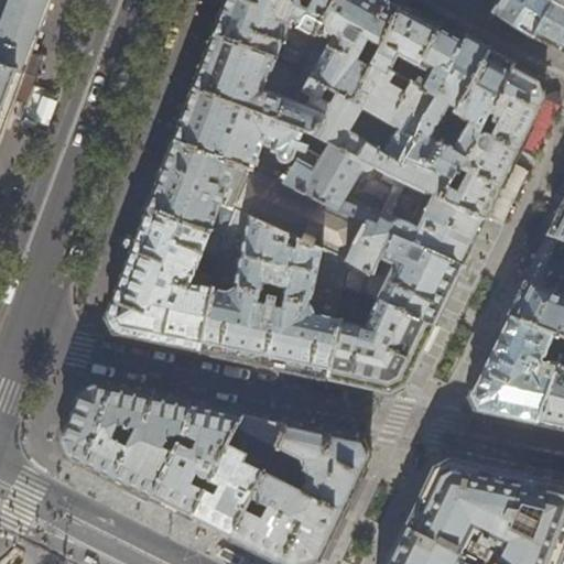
[(0,0),(0,58),(23,67),(49,0),(0,0)]
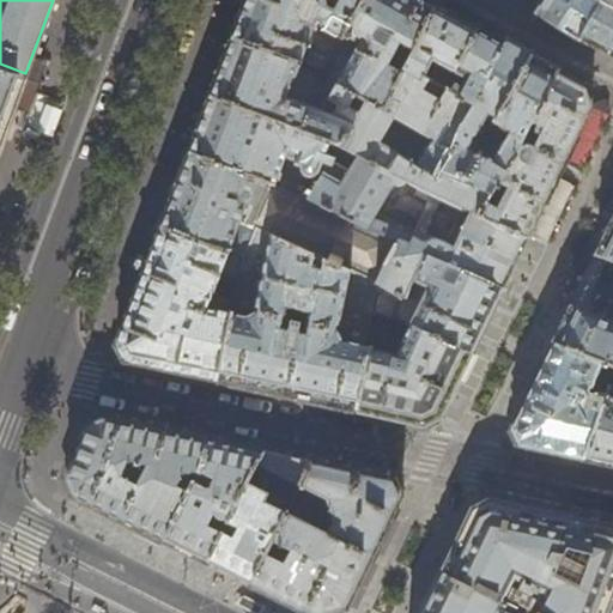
[(229,0),(218,30),(234,36),(247,0),(229,0)]
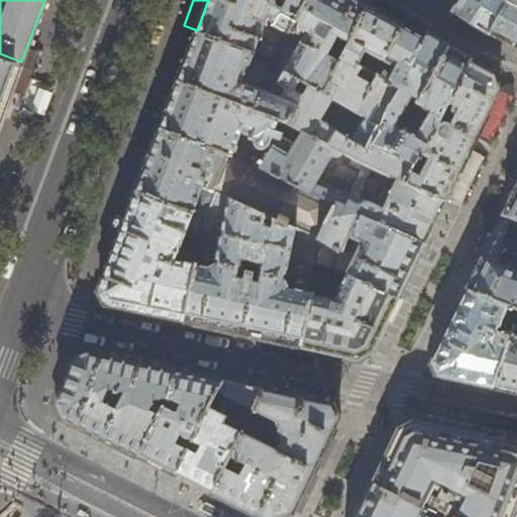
[(208,0),(197,30),(197,31),(273,60),(280,47),(257,37),(266,17),(269,18),(274,23),(290,30),(306,0),(208,0)]
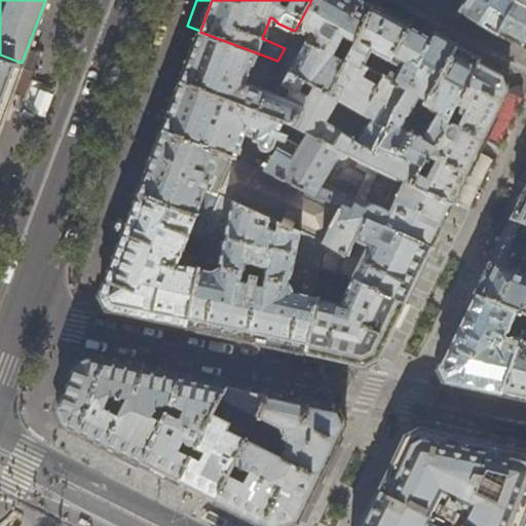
[(363,0),(311,0),(295,31),(289,41),(283,38),(280,44),(286,46),(285,48),(277,61),(270,75),(292,87),(292,94),(305,103),(292,124),(306,130),(334,145),(341,132),(351,138),(384,76),(373,70),(364,65),(362,68),(346,59),(372,5),(363,0)]
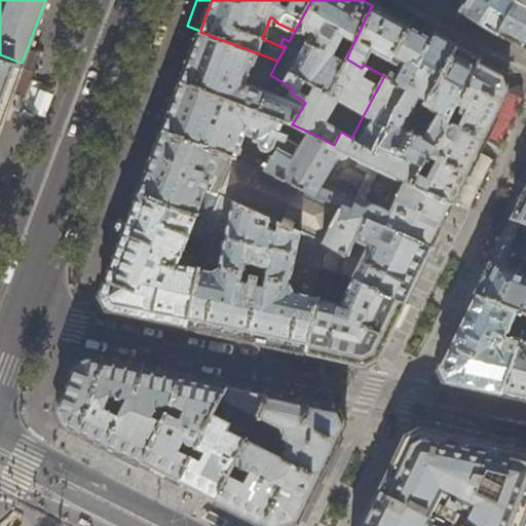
[(514,0),(467,0),(461,11),(480,24),(496,33),(514,0)]
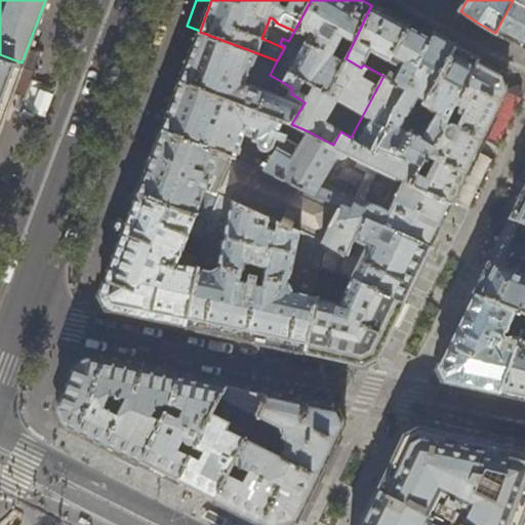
[(524,48),(524,0),(513,0),(495,33),(510,41),(524,48)]
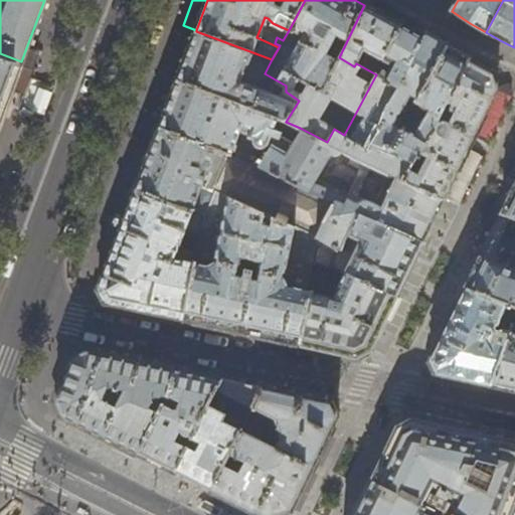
[(380,14),(364,5),(339,57),(354,66),(356,63),(365,68),(374,53),(381,57),(400,24),(380,14)]
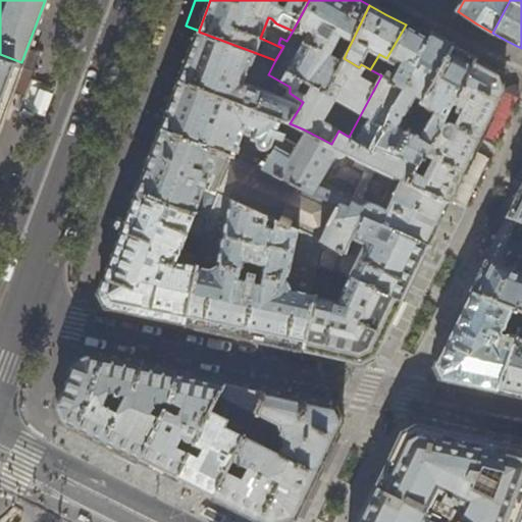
[(424,35),(406,24),(386,58),(379,54),(370,69),(381,75),(403,88),(428,37),(424,35)]
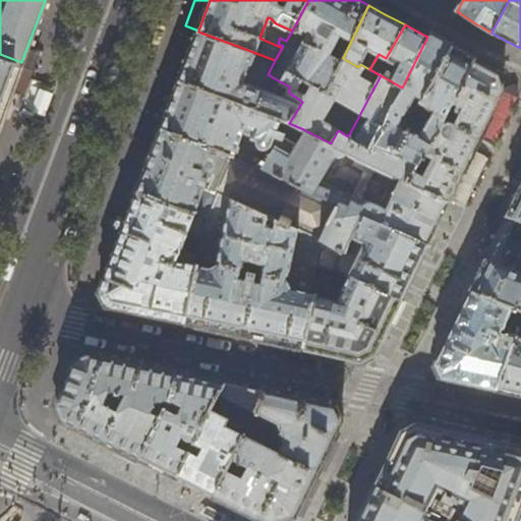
[(182,74),(179,82),(280,119),(289,123),(302,102),(289,93),(289,87),(268,74),(275,60),(198,32),(182,74)]
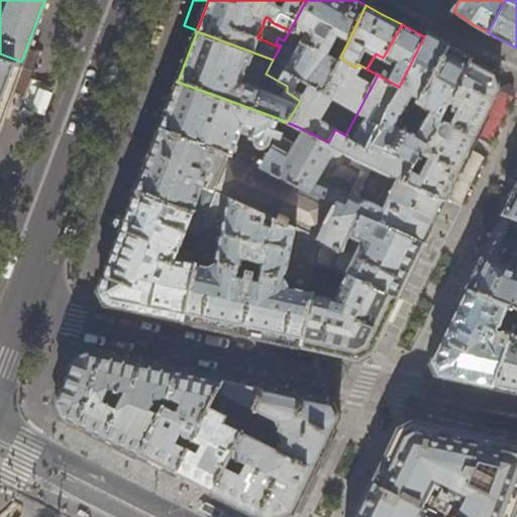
[(427,32),(424,36),(399,87),(378,75),(345,135),(369,148),(375,140),(414,159),(437,124),(439,121),(443,111),(470,62),(472,57),(457,49),(439,38),(427,32)]
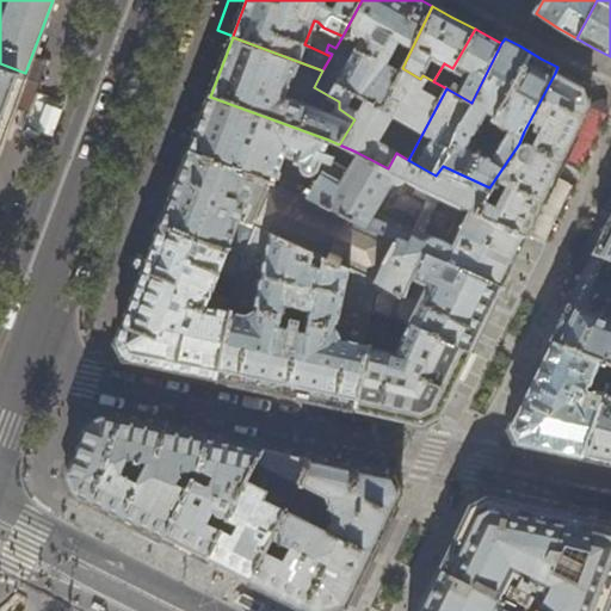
[(0,141),(25,73),(0,63),(0,141)]
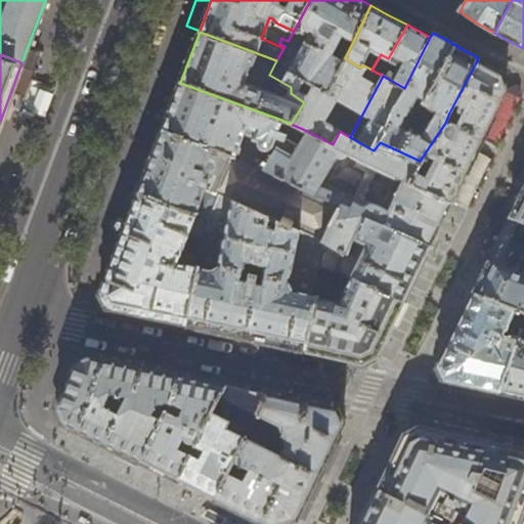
[(492,72),(476,62),(449,113),(460,118),(456,123),(454,122),(452,122),(449,122),(447,124),(445,123),(443,126),(420,161),(408,183),(450,203),(477,149),(505,90),(500,76),(492,72)]
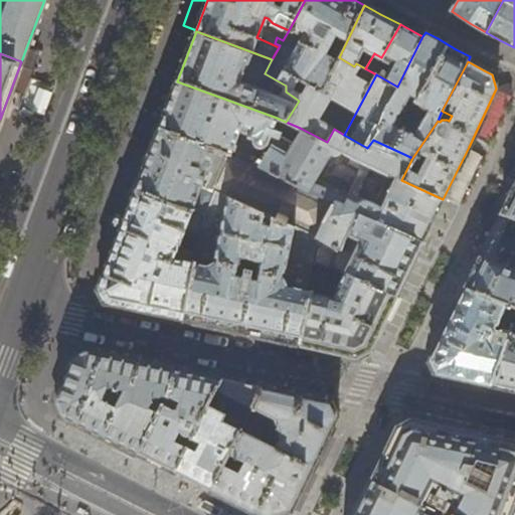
[(174,90),(159,129),(273,174),(292,141),(284,137),(277,137),(270,134),(277,118),(177,81),(174,90)]
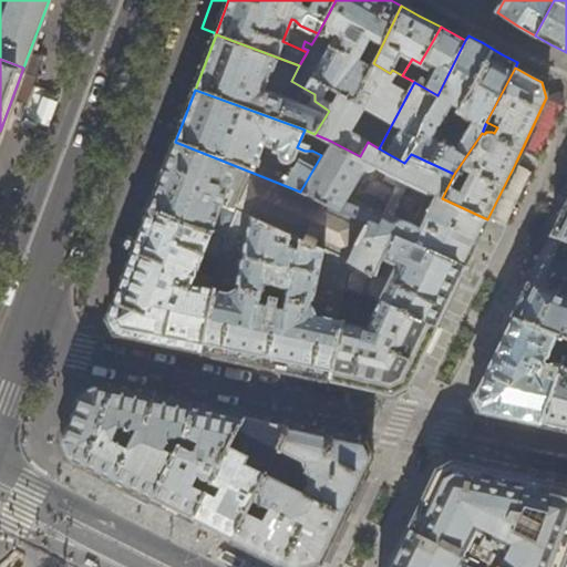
[(476,243),(487,219),(442,198),(454,174),(411,154),(404,163),(379,148),(368,142),(360,156),(330,141),(321,155),(300,192),(366,223),(350,261),(354,263),(377,274),(392,235),(464,267),(476,243)]
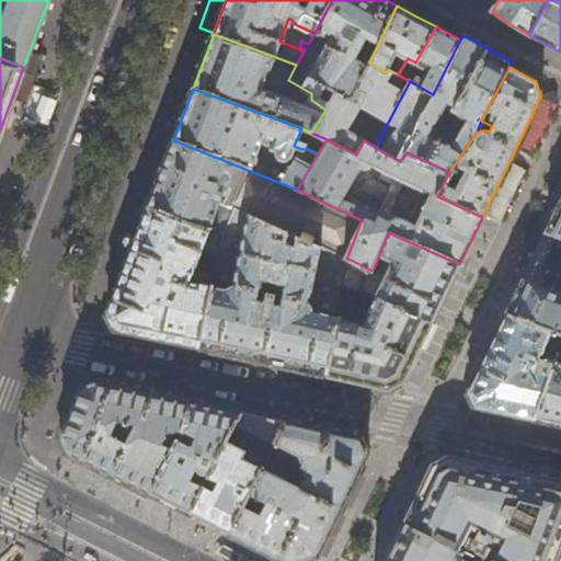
[(160,174),(148,207),(226,236),(235,209),(346,259),(362,220),(297,190),(173,140),(160,174)]
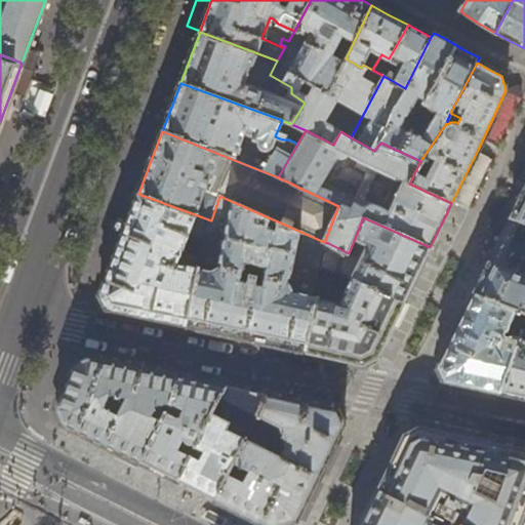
[(524,187),(499,239),(473,294),(524,313),(524,187)]
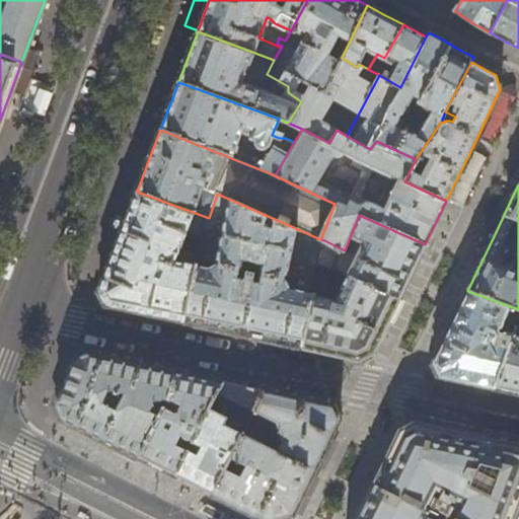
[(137,312),(182,321),(200,252),(181,247),(188,232),(204,235),(209,218),(137,192),(120,237),(98,292),(102,298),(105,305),(137,312)]
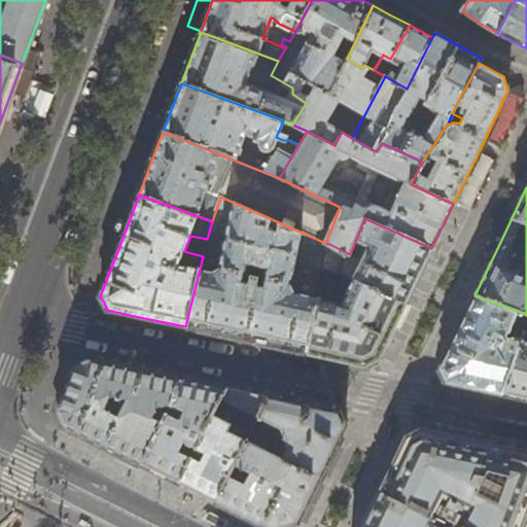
[(207,239),(203,256),(185,326),(239,338),(305,352),(325,266),(329,244),(325,243),(220,197),(212,221),(207,239)]
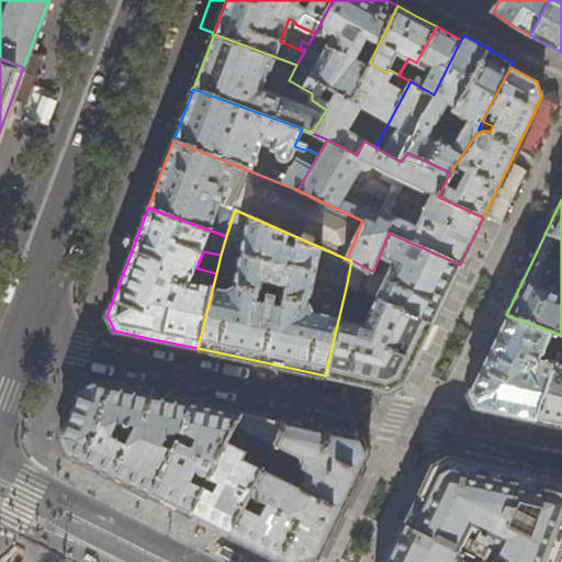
[(446,294),(460,265),(389,233),(373,271),(351,260),(347,283),(431,323),(446,294)]
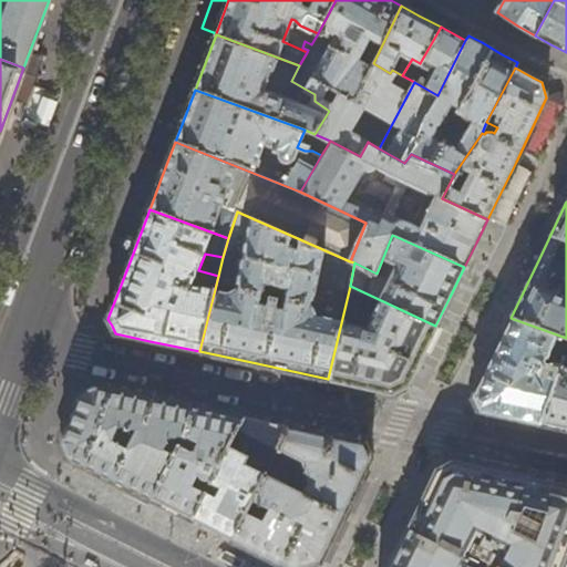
[(350,286),(328,379),(360,387),(391,393),(406,385),(418,362),(435,326),(350,286)]
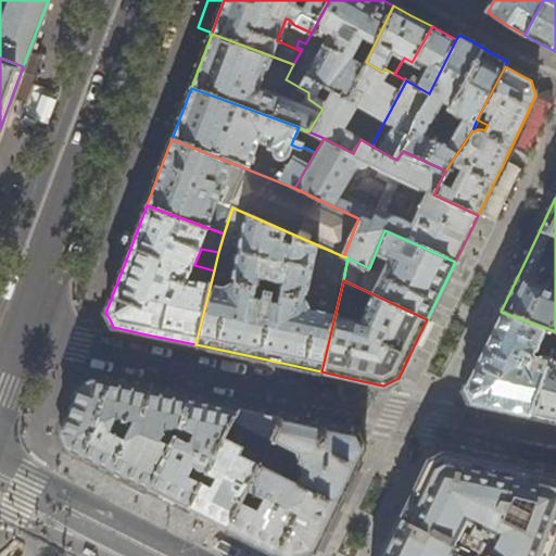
[(497,409),(528,417),(548,359),(550,358),(541,355),(536,355),(534,352),(539,341),(547,344),(545,350),(552,353),(554,348),(555,341),(555,331),(501,312),(482,351),(463,390),(470,404),(497,409)]
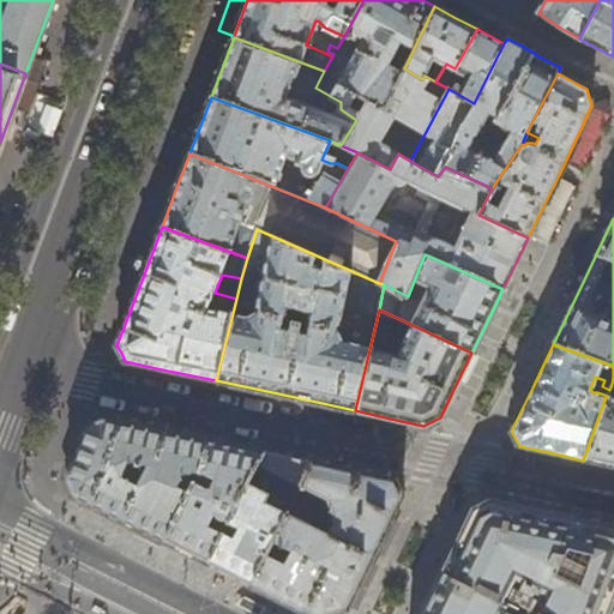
[(613,467),(613,377),(612,384),(613,385),(613,399),(606,397),(583,461),(613,467)]
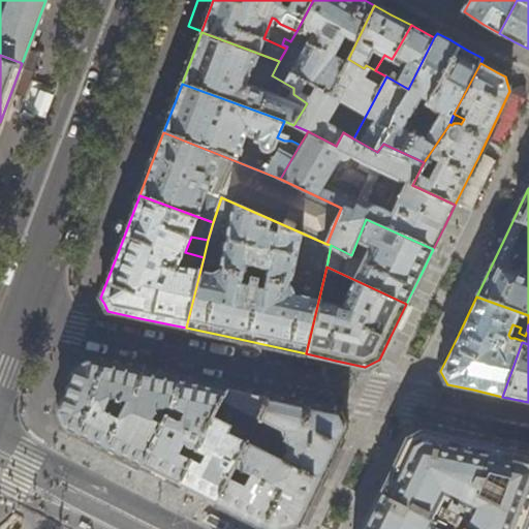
[(59,421),(62,429),(63,429),(93,443),(141,467),(173,402),(181,379),(118,366),(88,360),(73,367),(56,412),(59,421)]
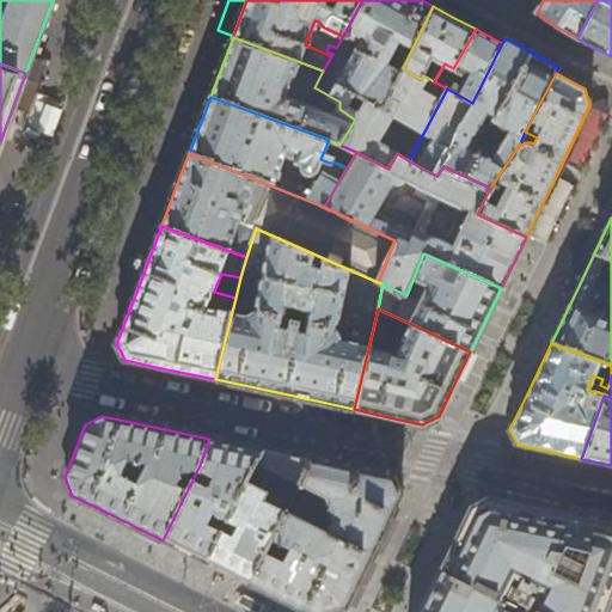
[(200,560),(206,563),(262,451),(233,445),(209,439),(200,465),(163,540),(200,560)]
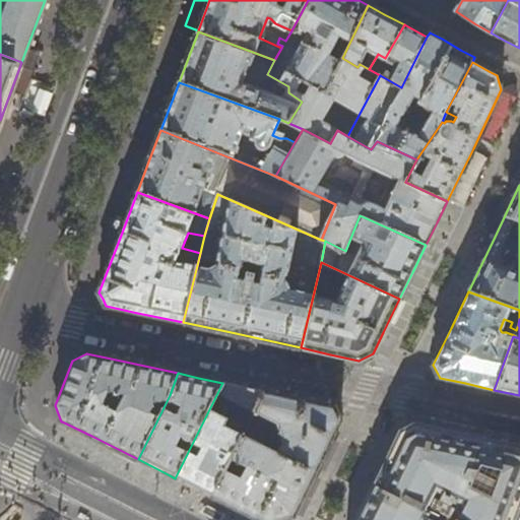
[(206,494),(212,497),(243,435),(254,410),(263,392),(240,387),(222,383),(175,478),(206,494)]
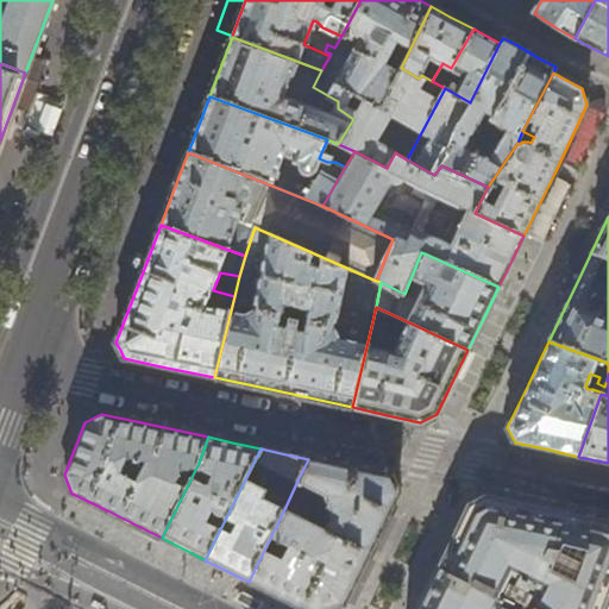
[(303,608),(328,608),(343,604),(397,493),(390,476),(346,468),(308,459),(297,481),(325,494),(332,515),(326,529),(306,520),(313,506),(301,498),(297,501),(293,513),(284,509),(249,582),(282,598),(303,608)]
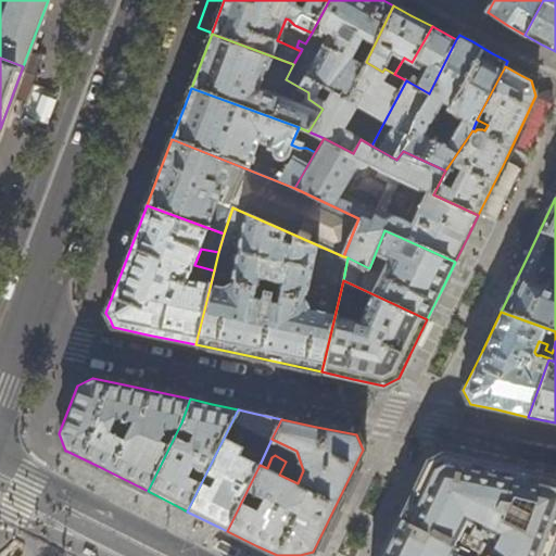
[(548,555),(555,538),(555,477),(496,465),(443,454),(428,460),(381,555),(548,555)]
